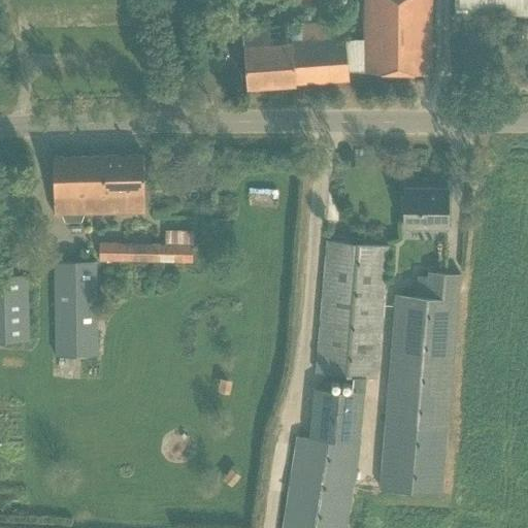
[(242,30),(245,66),(246,87),(295,83),(349,78),(348,71),(430,72),(430,0),(366,0),(366,42),(345,43),(345,38),(343,38),(342,33),(336,33),(335,20),(297,23),(298,27),(283,28),(264,29),(242,30)]
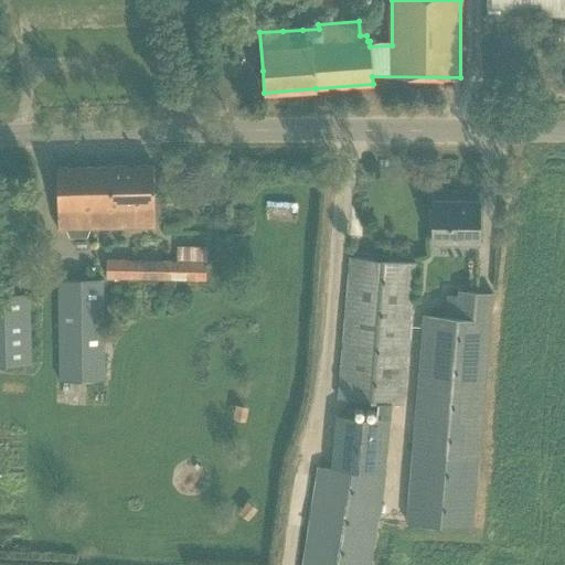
[(337,0),(340,22),(355,20),(352,0),(337,0)]
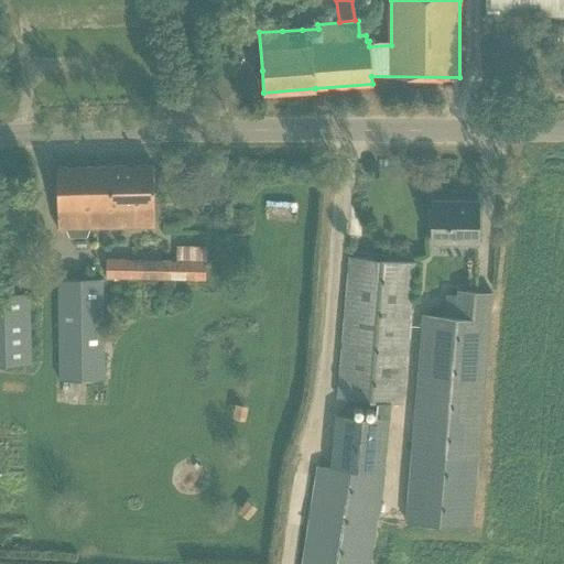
[(563,0),(485,0),(485,12),(563,13),(563,0)]
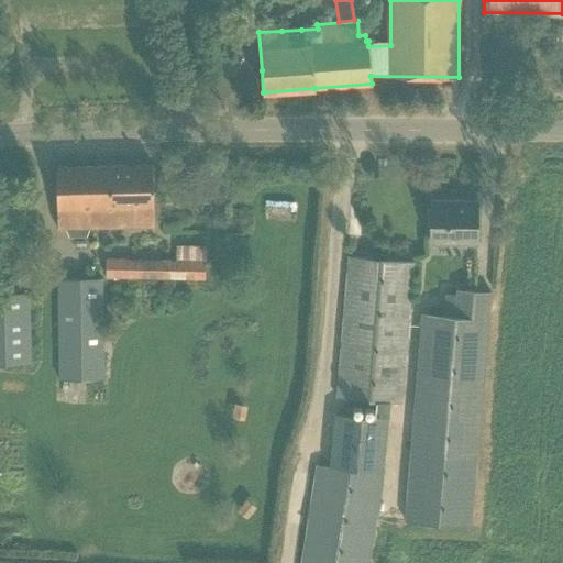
[(153,165),(56,167),(57,228),(153,225),(153,165)]
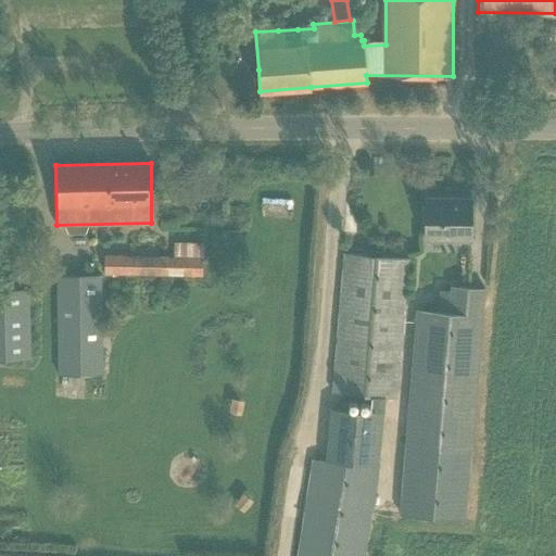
[(471,196),(422,196),(422,240),(471,240),(471,196)]
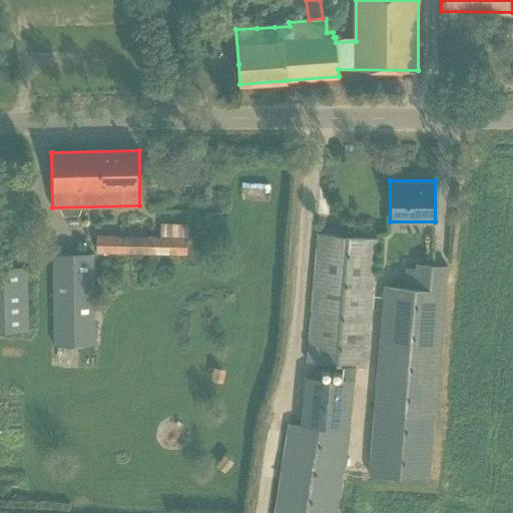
[(159,222),(159,237),(96,235),(96,252),(186,253),(187,223),(159,222)]
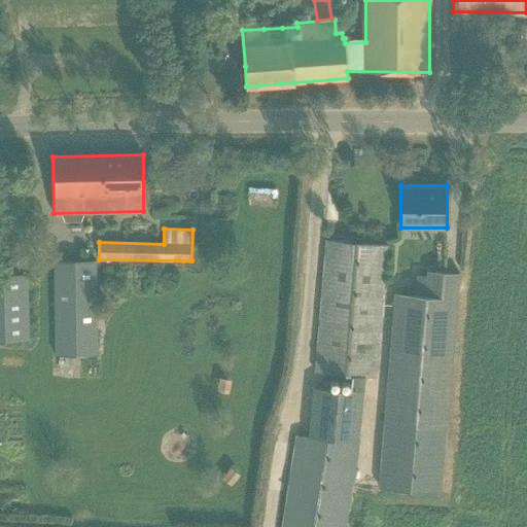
[(326,240),(314,373),(352,376),(350,390),(313,387),(309,436),(296,435),(281,526),(345,526),(358,442),(363,377),(375,378),(385,266),(386,245),(326,240)]
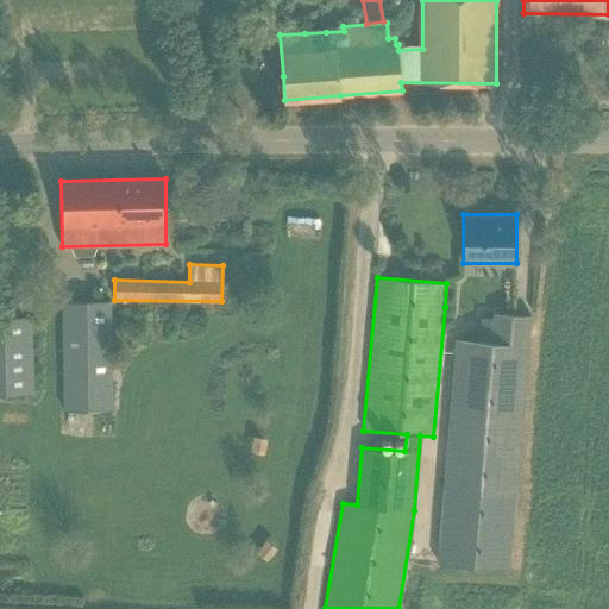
[(63,302),(63,326),(64,412),(112,412),(110,301),(63,302)]
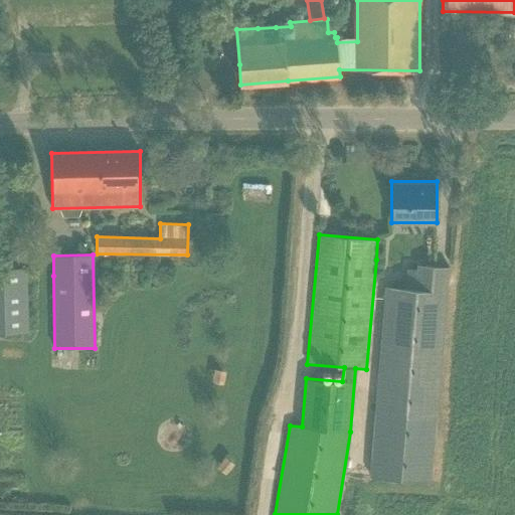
[(386,287),(374,422),(370,477),(431,482),(449,268),(417,265),(415,289),(386,287)]
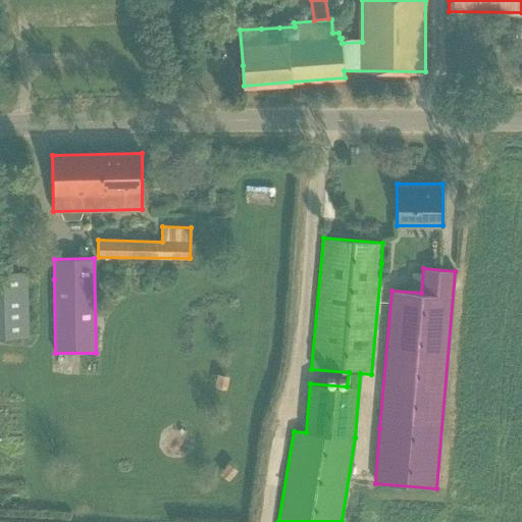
[(0,271),(0,337),(28,337),(25,271),(0,271)]
